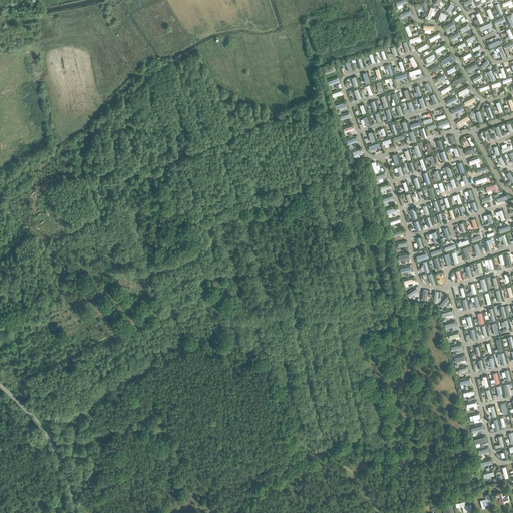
[(425,2),(416,5),(418,9),(422,8),(423,10),(427,9),(425,2)]
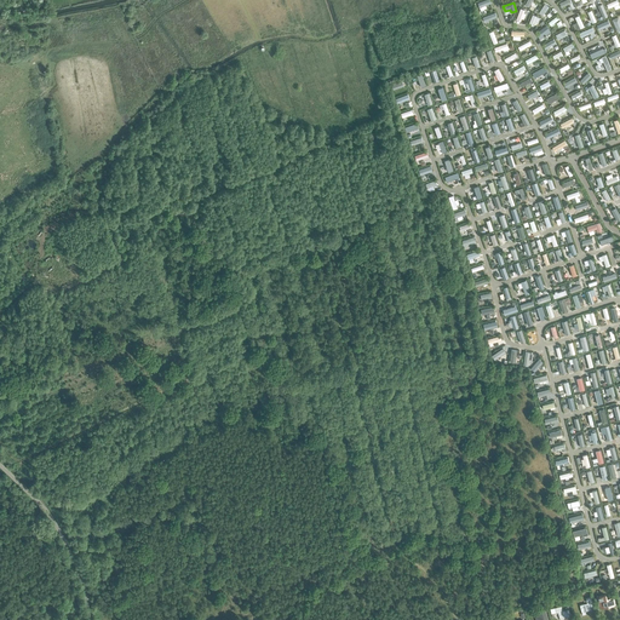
[(581,38),(595,32),(592,28),(579,33),(581,38)]
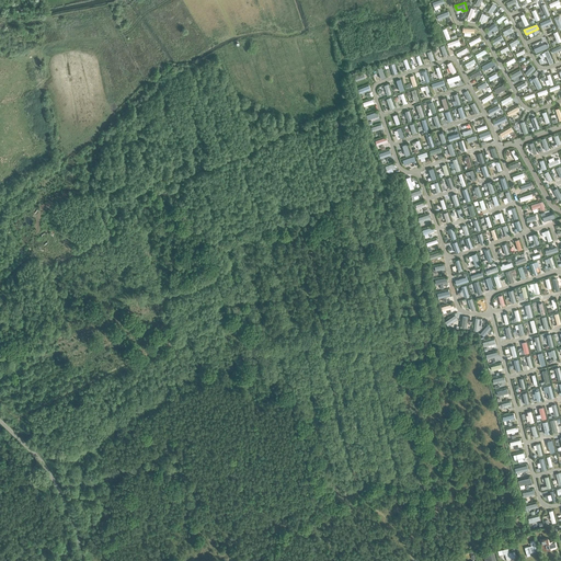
[(470,46),(481,41),(479,37),(469,43),(470,46)]
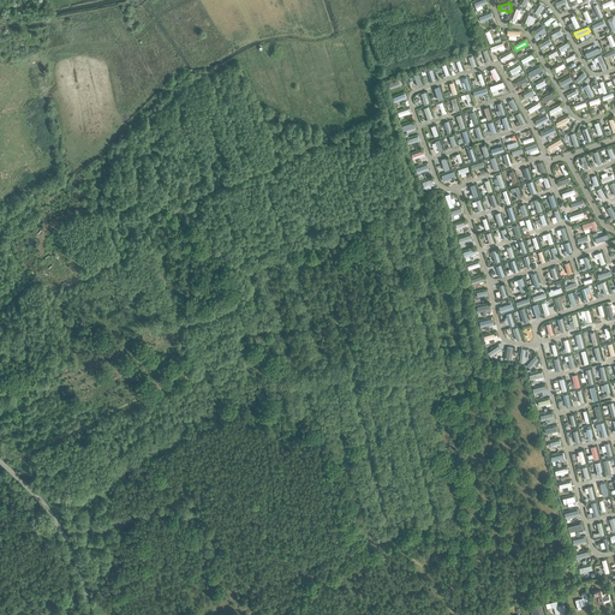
[(587,58),(598,53),(596,48),(585,53),(587,58)]
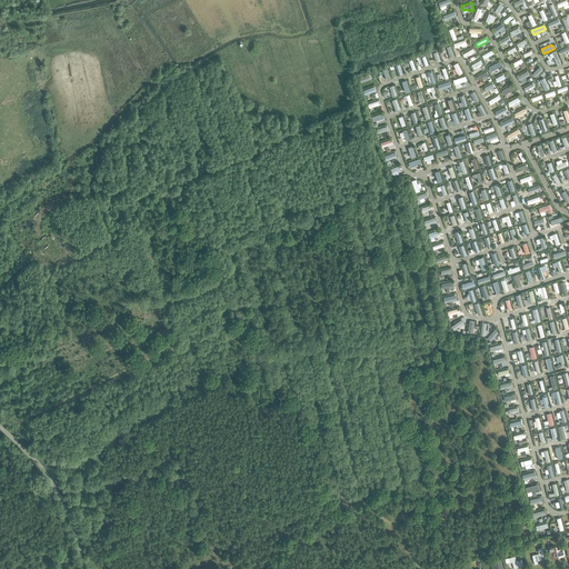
[(561,63),(556,51),(551,52),(557,66),(561,63)]
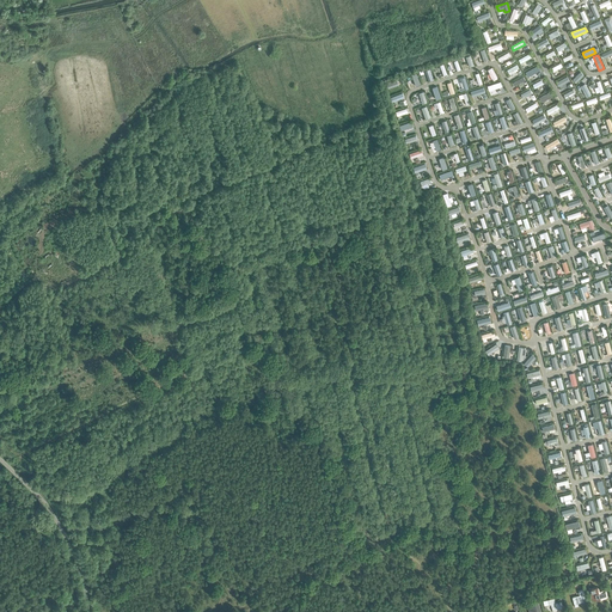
[(497,79),(491,68),(487,71),(493,81),(497,79)]
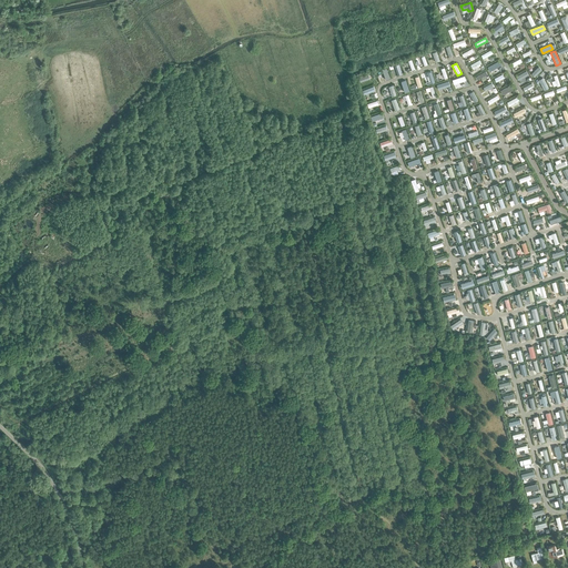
[(539,67),(531,74),(535,78),(543,70),(539,67)]
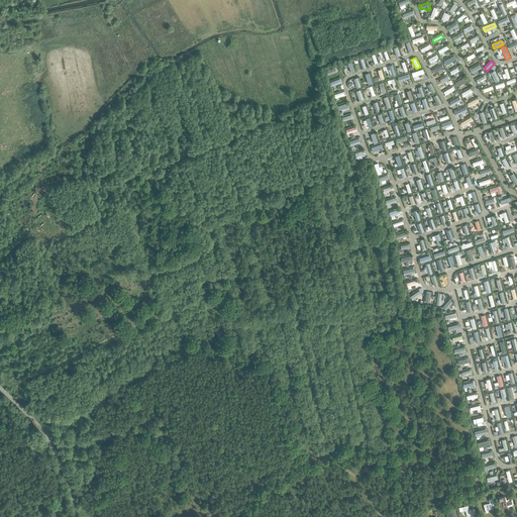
[(457,86),(467,81),(464,78),(455,83),(457,86)]
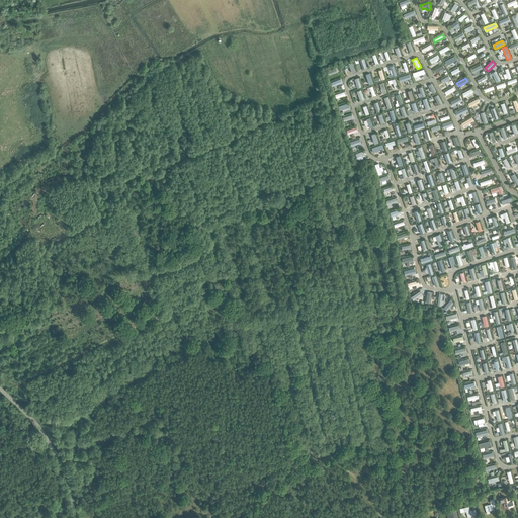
[(446,95),(455,90),(453,87),(444,92),(446,95)]
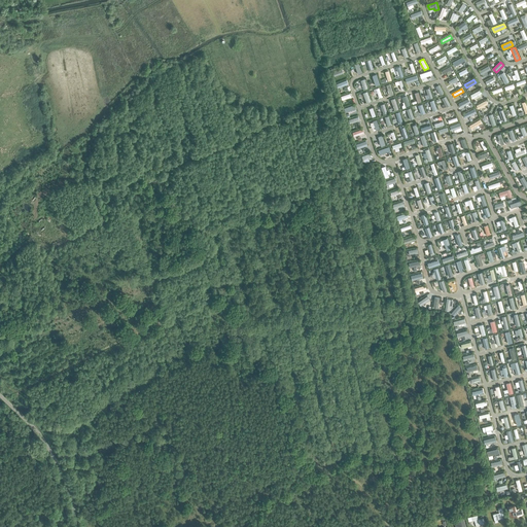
[(472,99),(482,94),(480,90),(470,95),(472,99)]
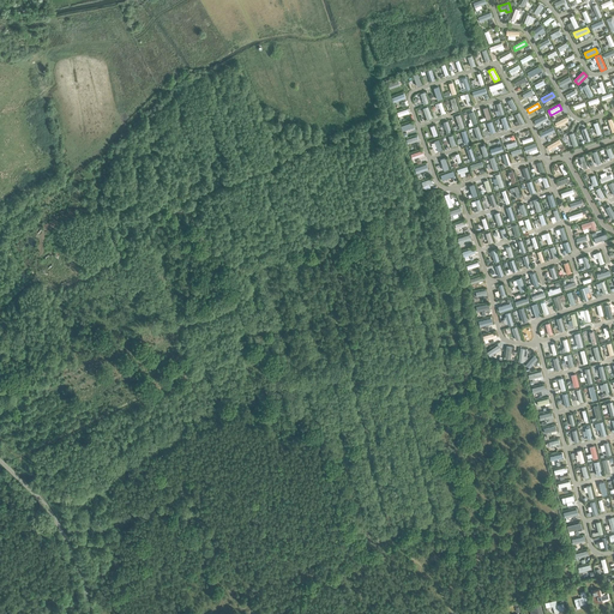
[(524,124),(519,113),(515,115),(519,126),(524,124)]
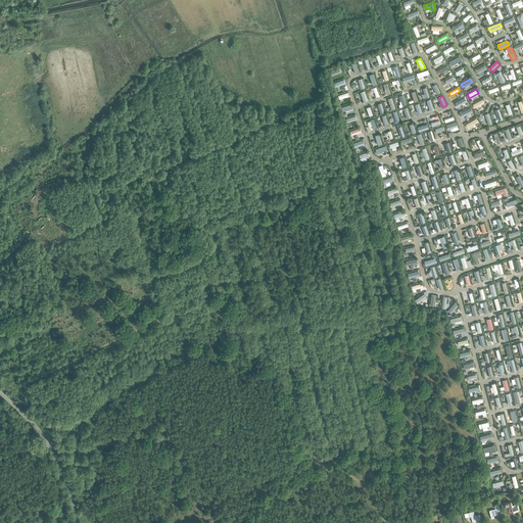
[(474,108),(484,103),(482,99),(473,105),(474,108)]
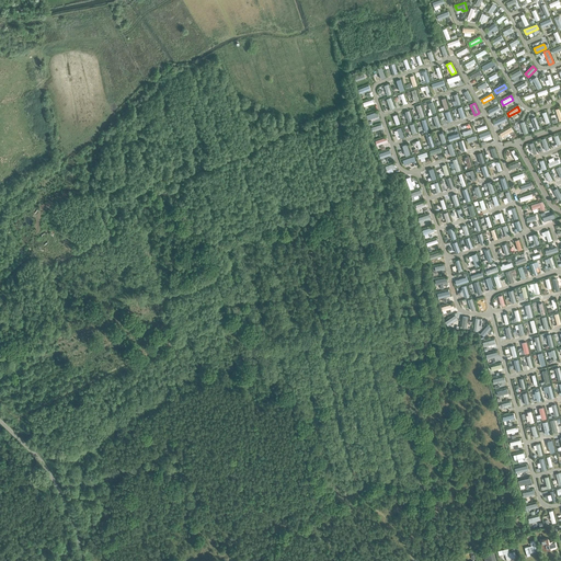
[(511,127),(500,134),(502,137),(513,130),(511,127)]
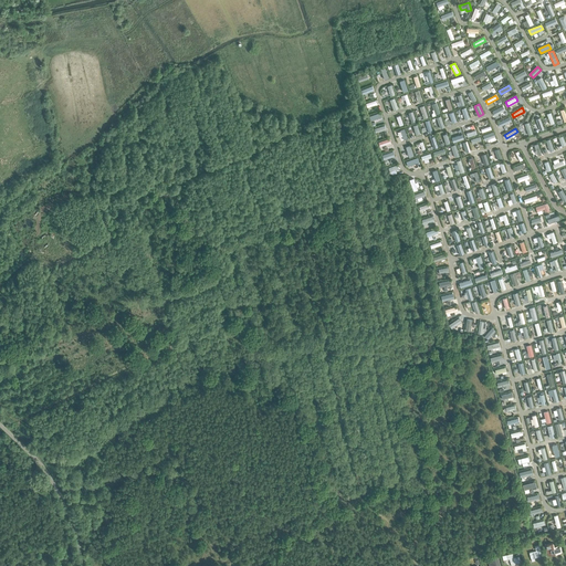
[(407,167),(419,163),(418,158),(405,163),(407,167)]
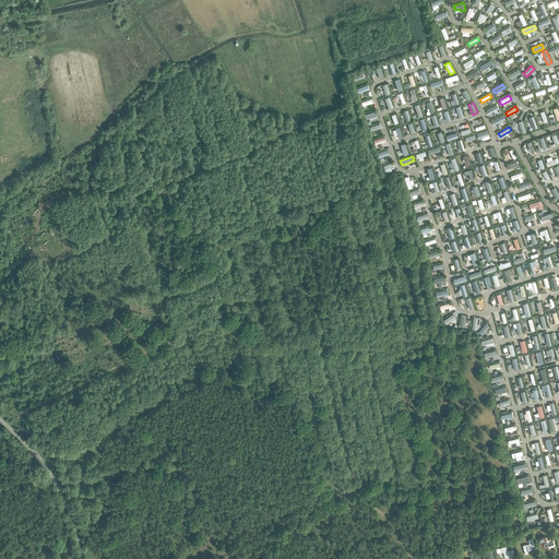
[(471,170),(467,171),(463,173),(464,176),(468,175),(471,181),(474,180),(471,170)]
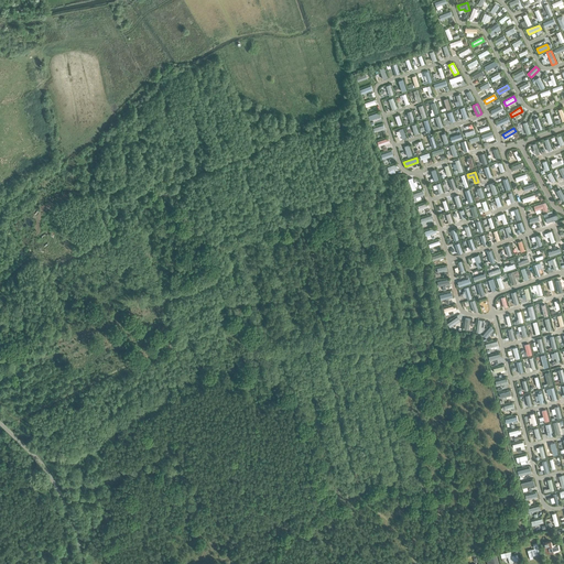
[(507,224),(503,214),(500,215),(497,216),(498,221),(501,220),(503,225),(507,224)]
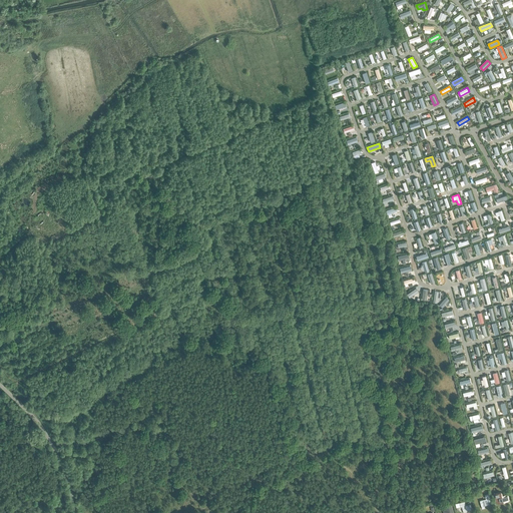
[(417,288),(408,294),(410,297),(419,291),(417,288)]
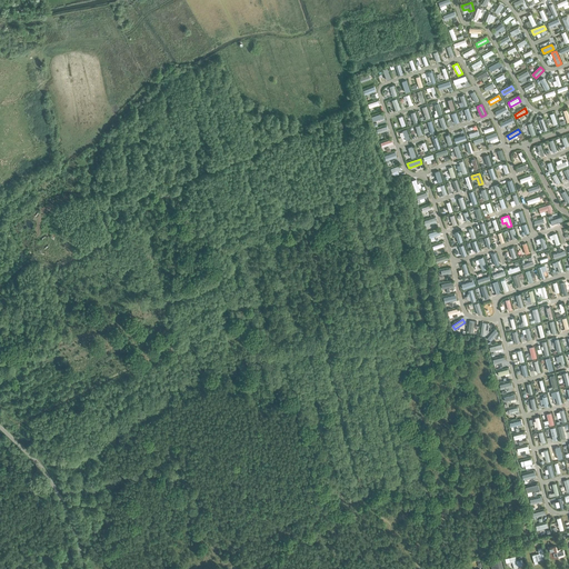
[(490,341),(498,332),(495,329),(487,338),(490,341)]
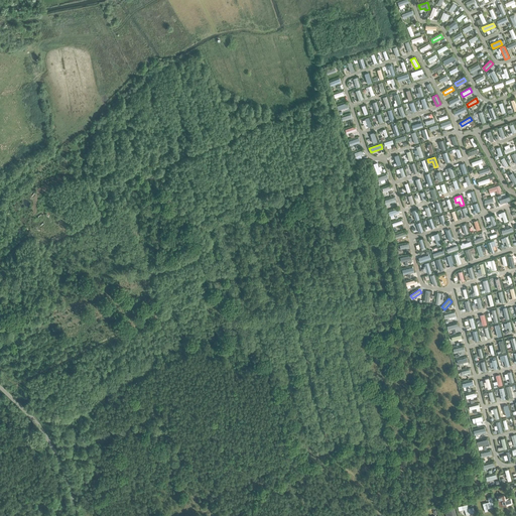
[(510,497),(504,499),(503,495),(498,497),(499,501),(501,500),(503,507),(506,506),(505,504),(511,503),(510,497)]
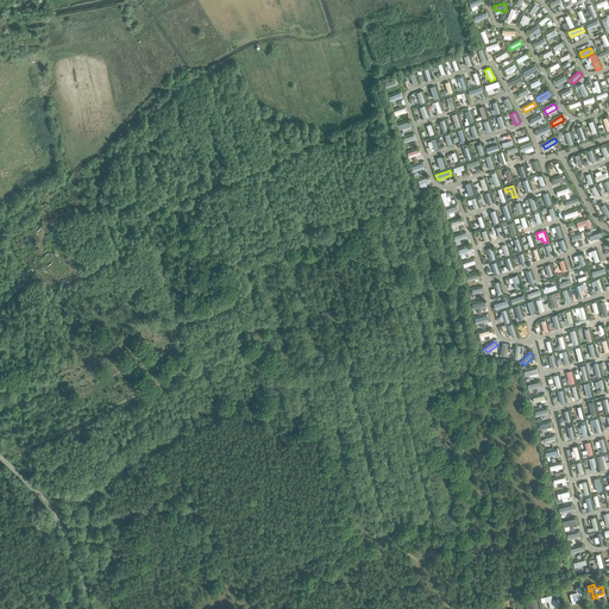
[(570,595),(572,603),(575,603),(575,601),(582,598),(579,592),(570,595)]
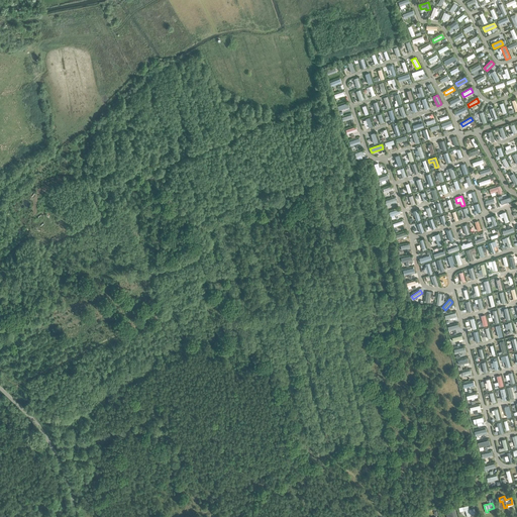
[(474,508),(470,509),(468,505),(462,507),(463,511),(466,511),(467,516),(470,516),(470,515),(476,514),(474,508)]
